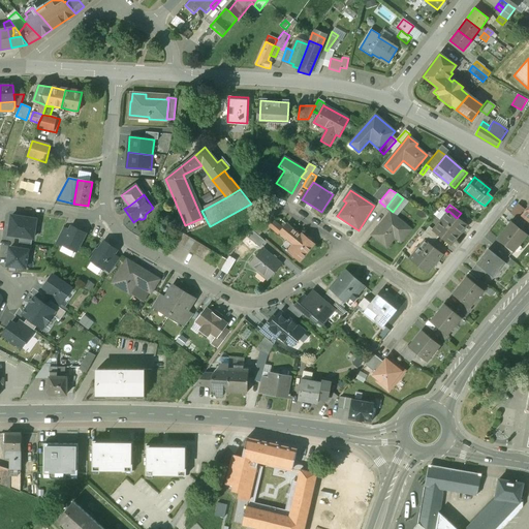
[(518,205),(510,214),(517,219),(524,210),(518,205)]
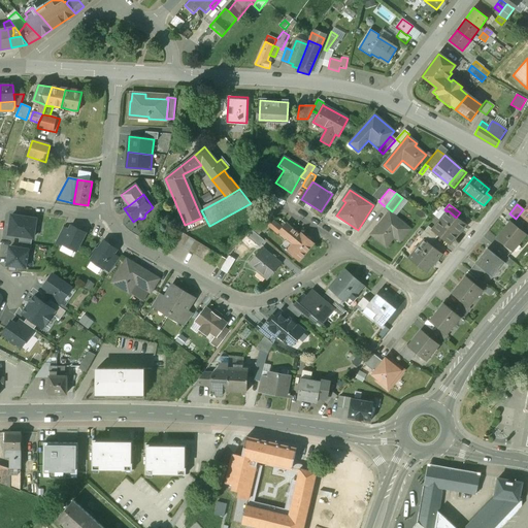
[(456,218),(448,210),(447,211),(439,221),(457,235),(465,225),(456,218)]
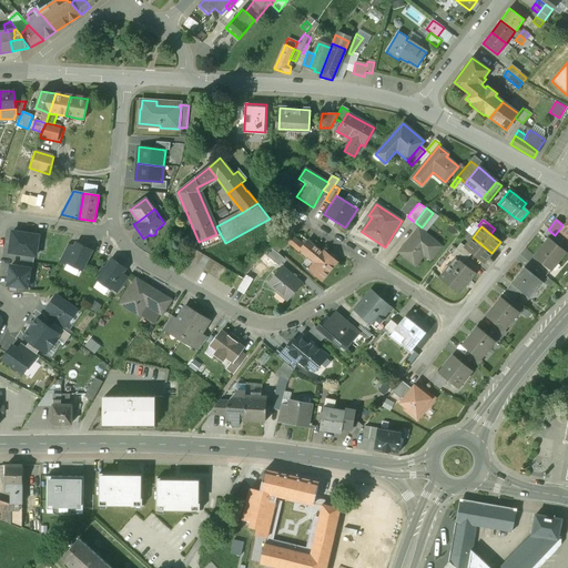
[(440,247),(418,230),(398,253),(415,266),(425,253),(432,259),(440,247)]
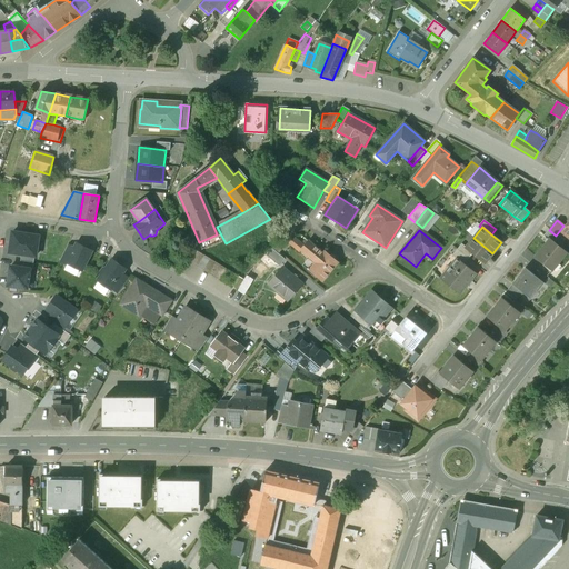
[(556,236),(549,230),(545,237),(549,240),(555,245),(559,239),(556,236)]
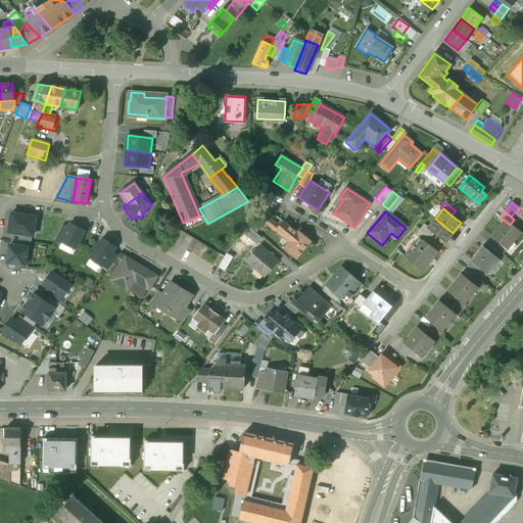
[(36,218),(11,214),(8,232),(19,234),(32,236),(33,236),(36,218)]
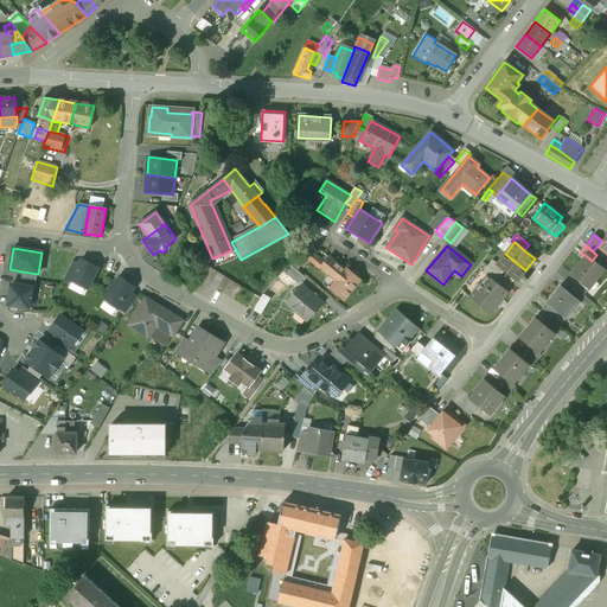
[(304,253),(291,266),(296,270),(310,257),(304,253)]
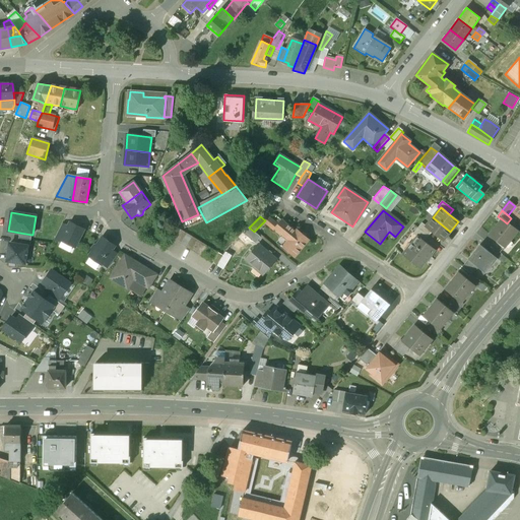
[(450,232),(433,217),(426,226),(432,232),(443,241),(450,232)]
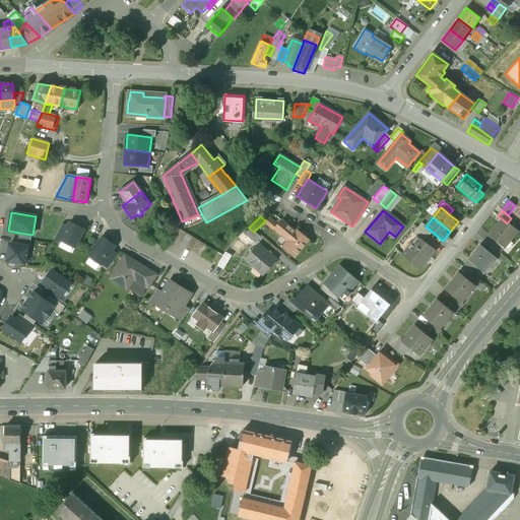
[(507,223),(502,219),(490,236),(505,248),(517,232),(507,223)]
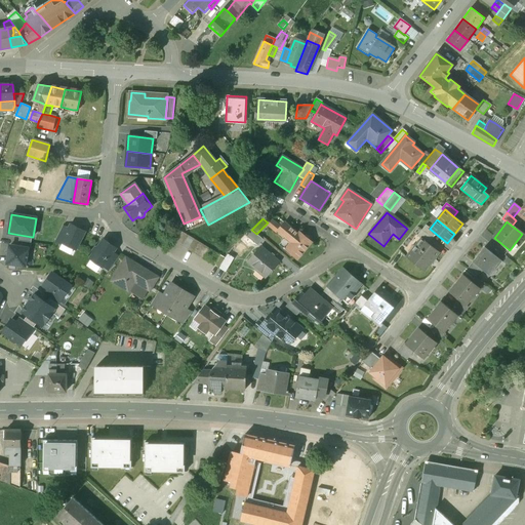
[(281,227),(275,223),(272,227),(277,231),(281,227)]
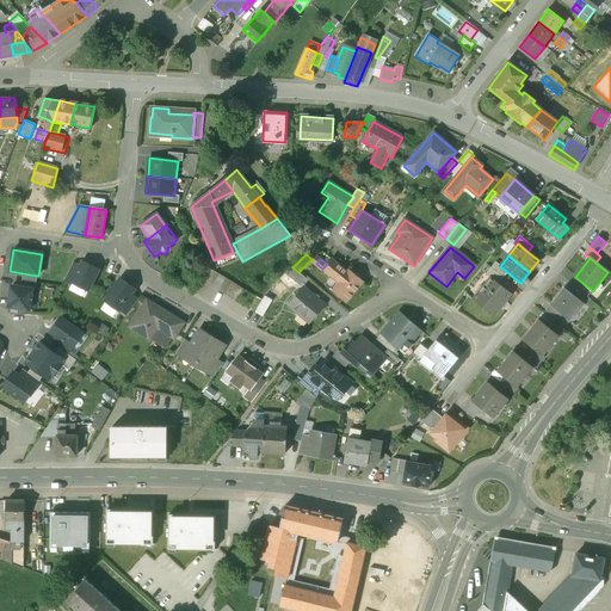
[(347,273),(331,259),(327,264),(322,269),(339,283),(332,290),(346,302),(363,282),(350,271),(347,273)]
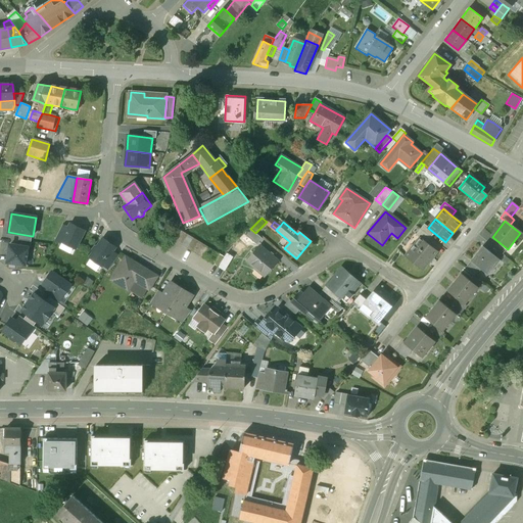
[(84,231),(70,224),(68,228),(61,242),(62,242),(76,249),(84,231)]
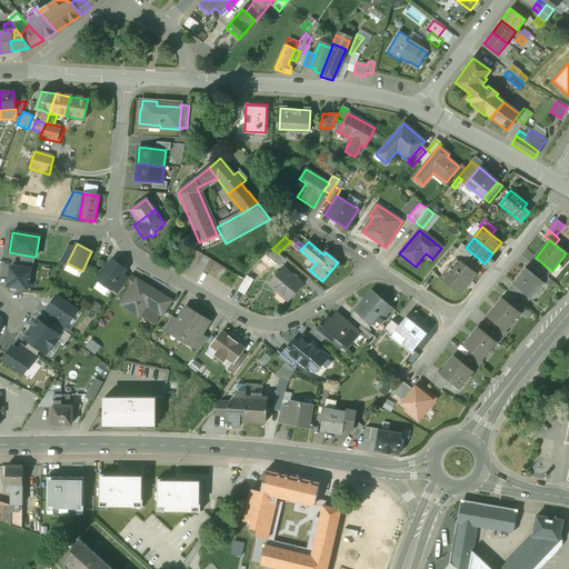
[(466,248),(461,243),(457,250),(468,259),(472,253),(466,248)]
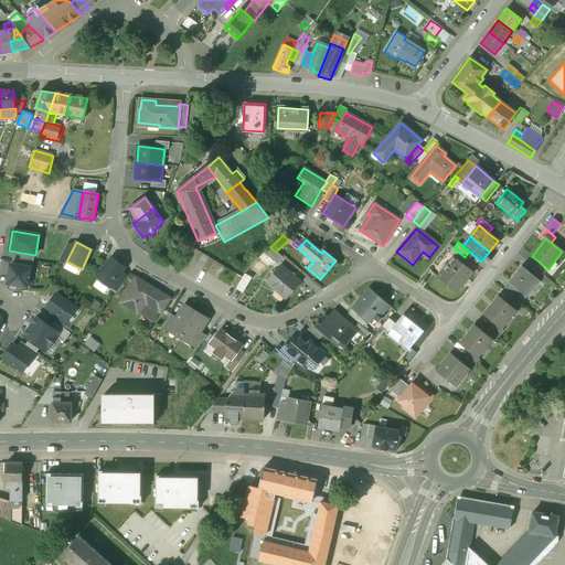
[(67,243),(59,259),(66,264),(67,262),(66,262),(74,246),(67,243)]
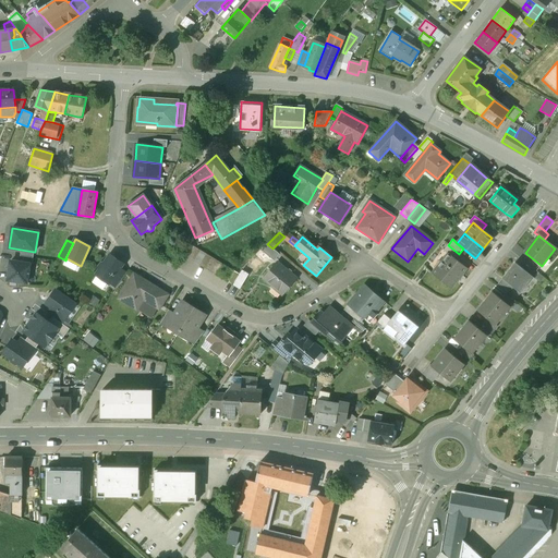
[(199,266),(206,254),(189,244),(182,255),(199,266)]
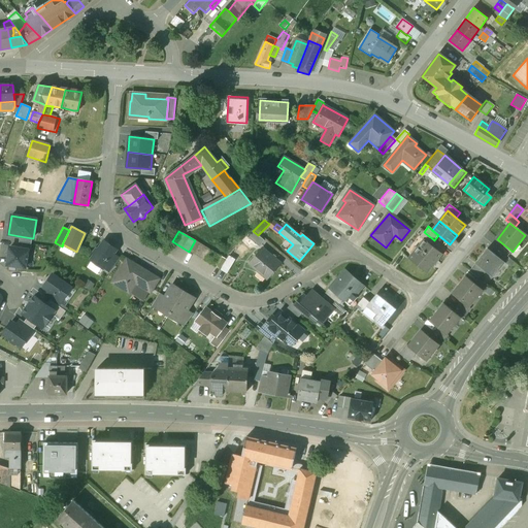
[(258,235),(253,231),(246,236),(259,248),(264,241),(258,235)]
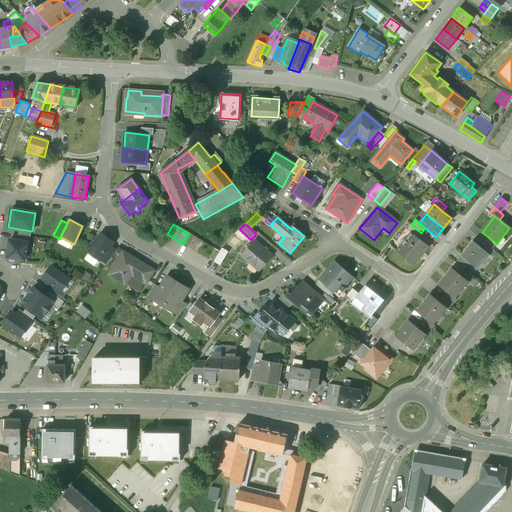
[(421,233),(411,225),(407,230),(411,233),(417,238),(421,233)]
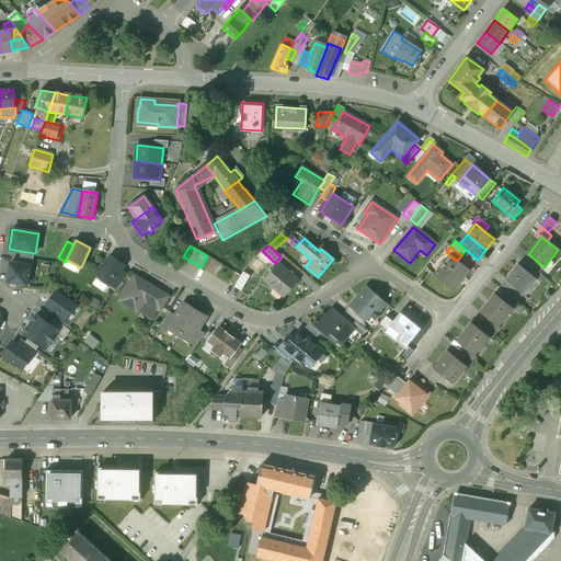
[(236,273),(207,255),(201,267),(228,284),(236,273)]
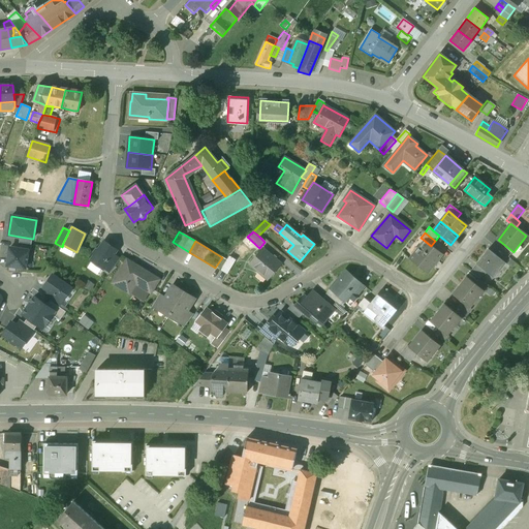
[(431,246),(425,241),(409,259),(427,274),(434,265),(435,265),(439,260),(438,260),(442,255),(431,246)]
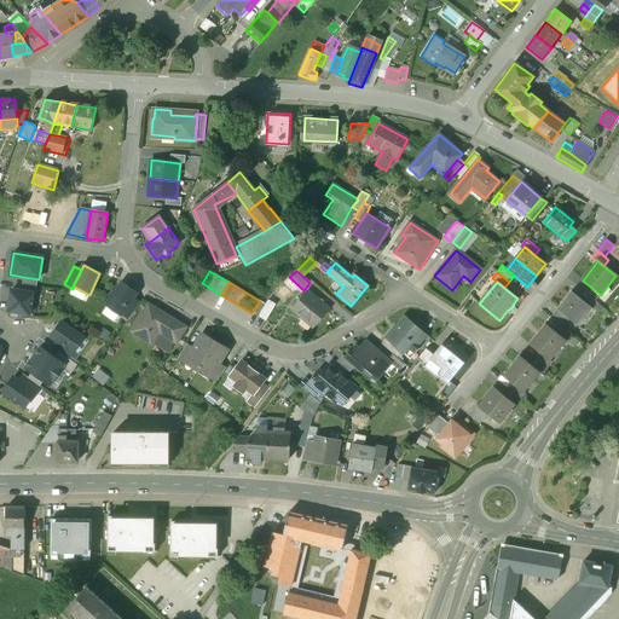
[(121,283),(115,293),(113,293),(109,298),(109,300),(105,305),(121,316),(121,314),(133,299),(137,294),(121,283)]
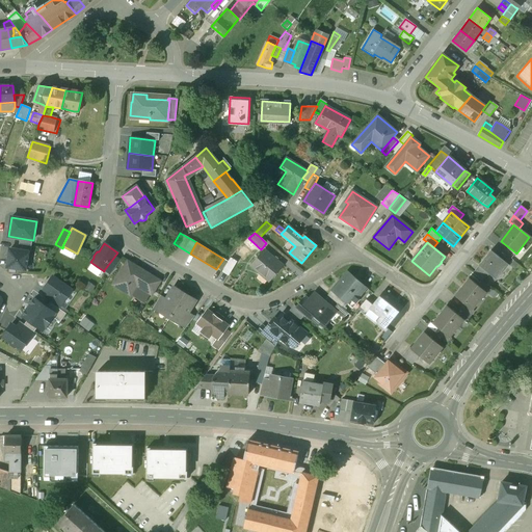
[(18,250),(9,249),(7,267),(25,270),(28,251),(18,250)]
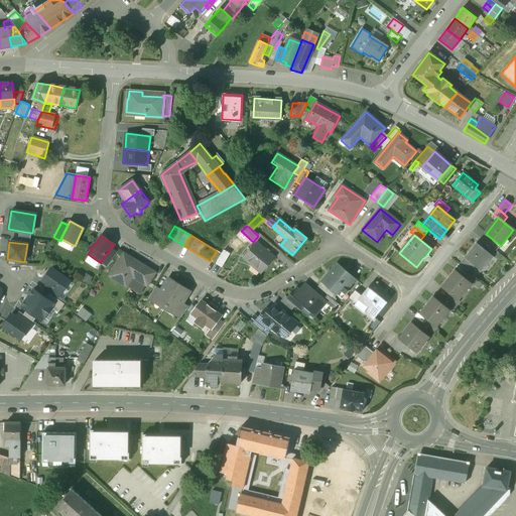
[(274,257),(257,243),(243,258),(261,273),(274,257)]
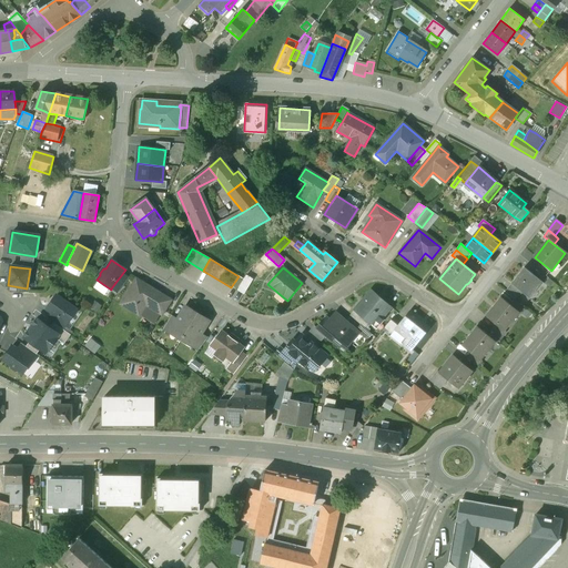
[(541,283),(524,269),(511,284),(523,293),(529,298),(541,283)]
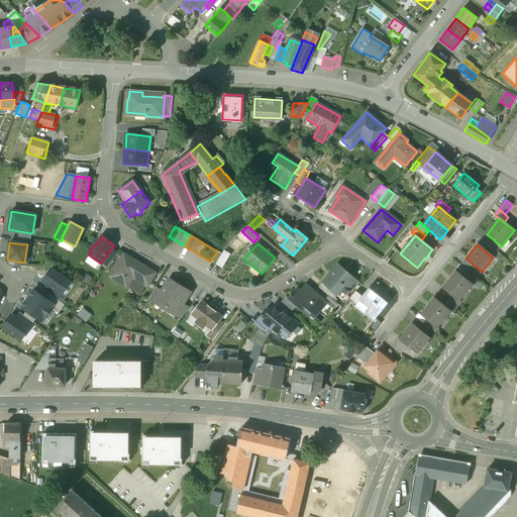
[(111,249),(101,263),(107,268),(117,253),(111,249)]
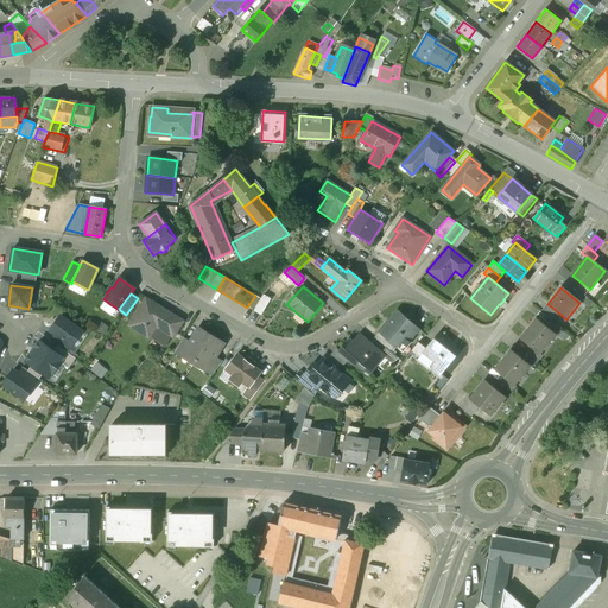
[(271,299),(264,295),(261,299),(254,311),(260,316),(271,299)]
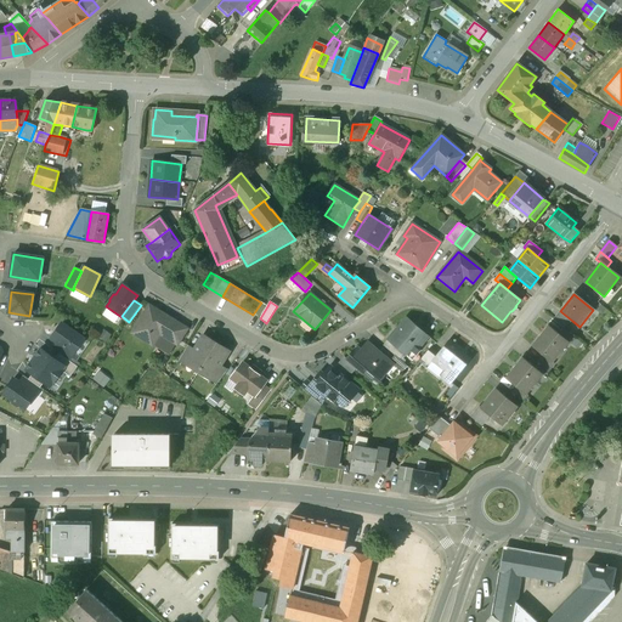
[(267,306),(261,303),(253,315),(260,318),(267,306)]
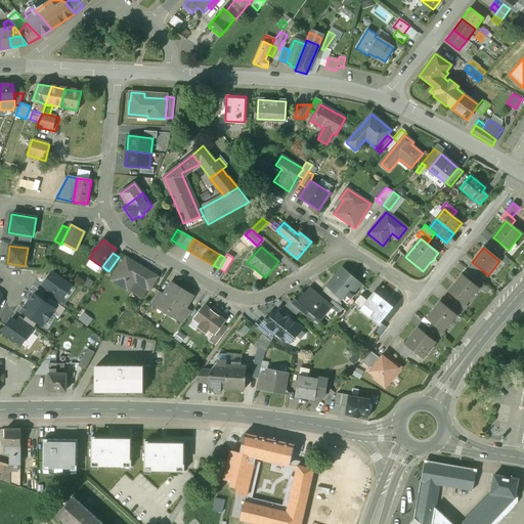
[(158,277),(126,258),(112,280),(129,291),(136,278),(144,284),(142,287),(149,291),(158,277)]
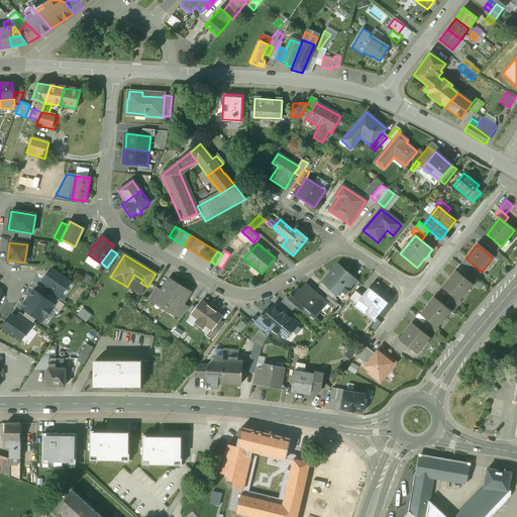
[(508,261),(499,254),(496,259),(504,266),(508,261)]
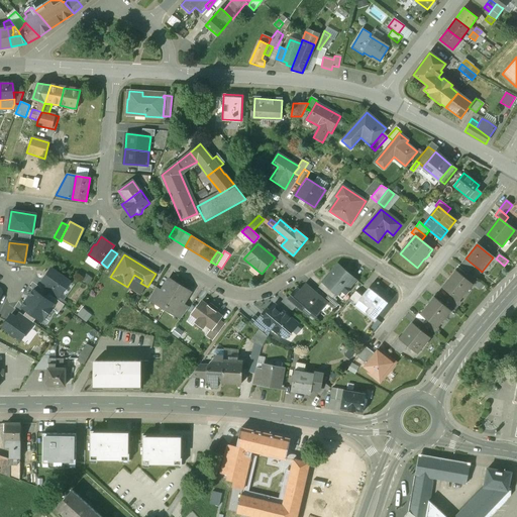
[(476,267),(466,259),(459,266),(469,274),(470,274),(476,267)]
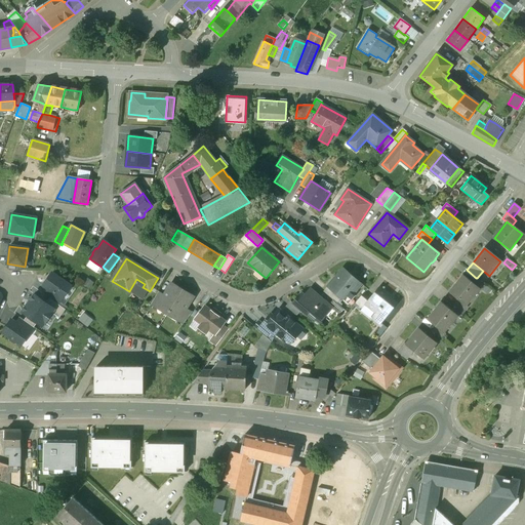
[(342,269),(327,287),(340,298),(346,303),(346,301),(352,294),(353,295),(361,284),(342,269)]
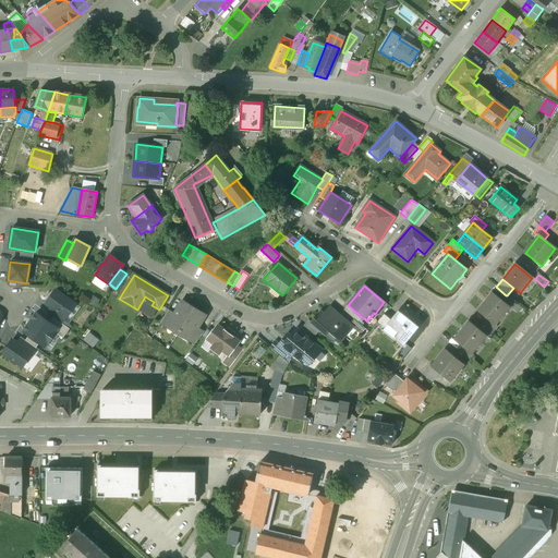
[(75,304),(56,291),(46,304),(50,307),(65,318),(75,304)]
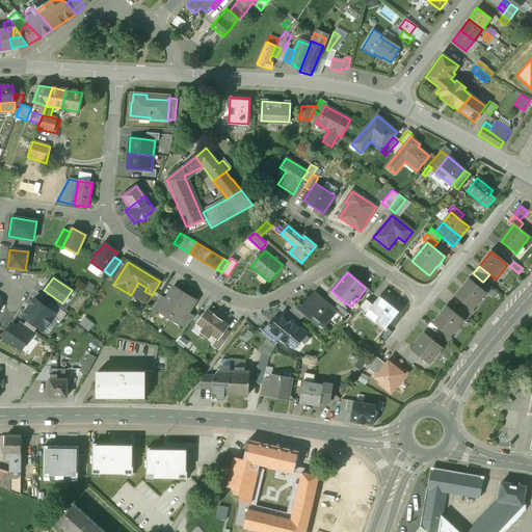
[(479,286),(469,278),(454,296),(463,304),(472,311),(473,310),(486,293),(479,286)]
